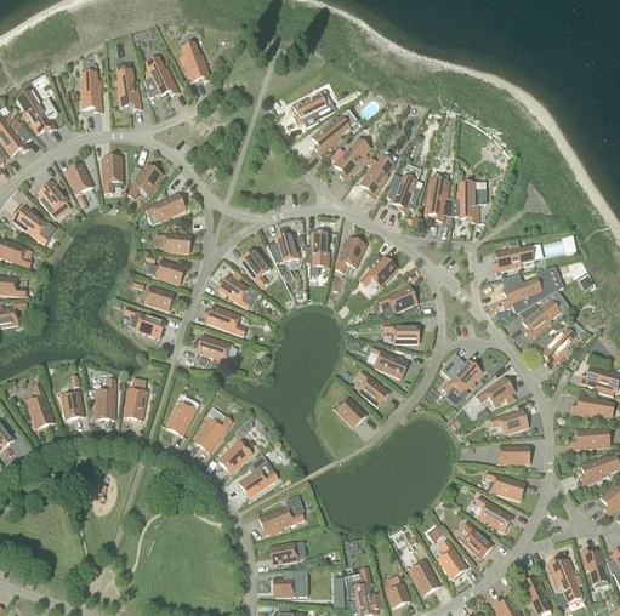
[(204,75),(205,80),(212,78),(203,52),(200,53),(195,40),(182,45),(185,52),(180,55),(183,62),(186,61),(192,80),(204,75)]
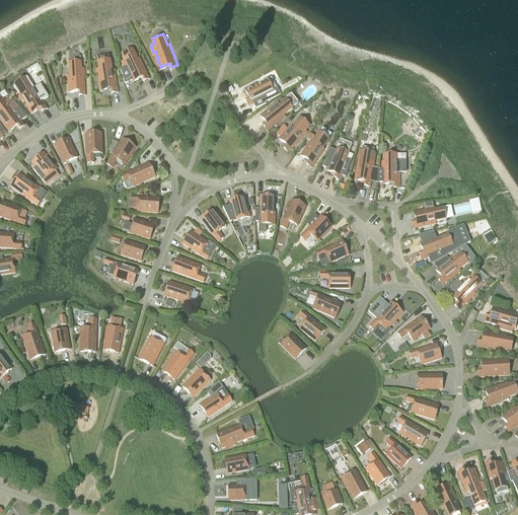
[(134,46),(123,51),(126,57),(122,59),(125,66),(127,65),(134,79),(143,75),(144,78),(150,76),(140,55),(138,56),(134,46)]
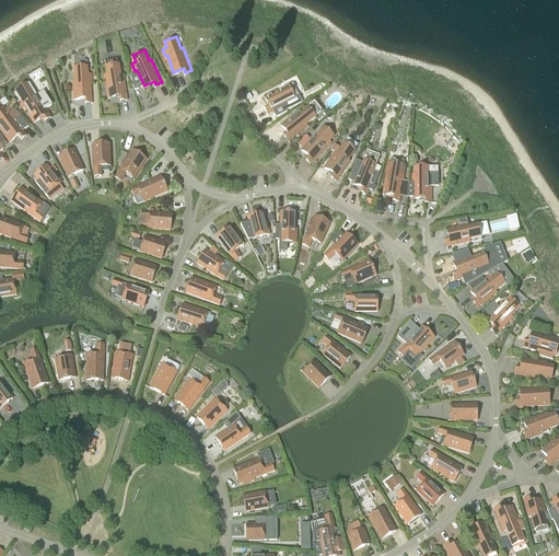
[(106,58),(107,71),(104,71),(105,78),(106,77),(109,95),(120,93),(121,97),(128,96),(124,72),(121,72),(119,60),(118,60),(118,57),(106,58)]
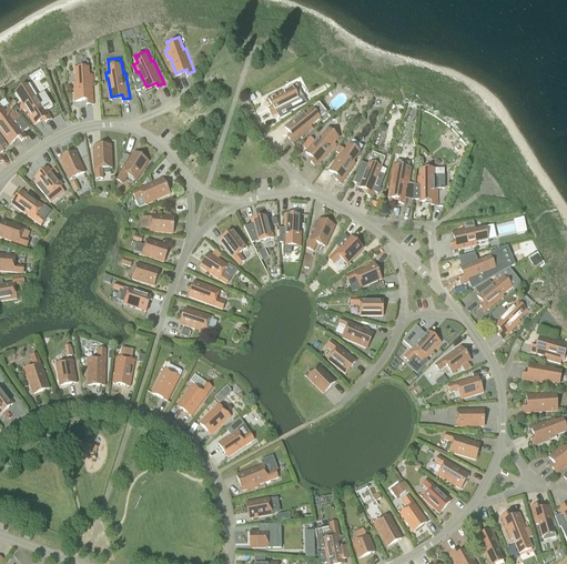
[(95,79),(94,71),(90,71),(89,64),(76,64),(77,79),(74,80),(76,98),(87,97),(87,101),(93,101),(92,79),(95,79)]
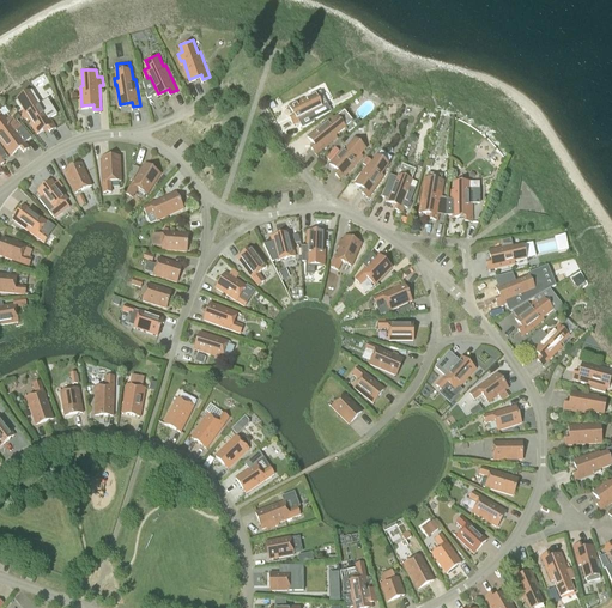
[(32,92),(30,89),(18,96),(25,107),(22,109),(26,115),(28,114),(37,131),(48,125),(50,128),(56,125),(50,115),(58,110),(49,97),(41,103),(34,92),(32,92)]
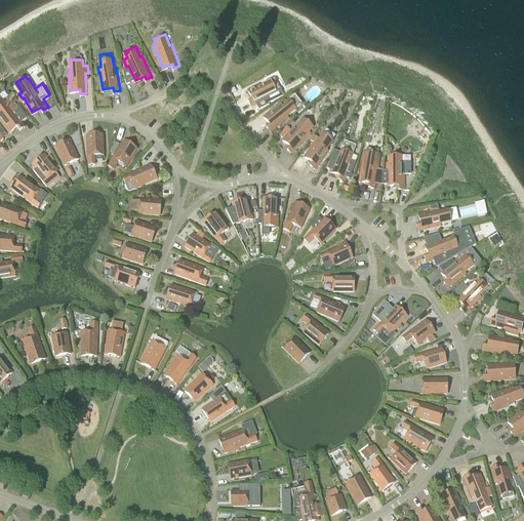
[(277,88),(280,86),(275,76),(260,83),(259,81),(248,87),(252,96),(249,98),(251,104),(267,95),(266,94),(277,88)]
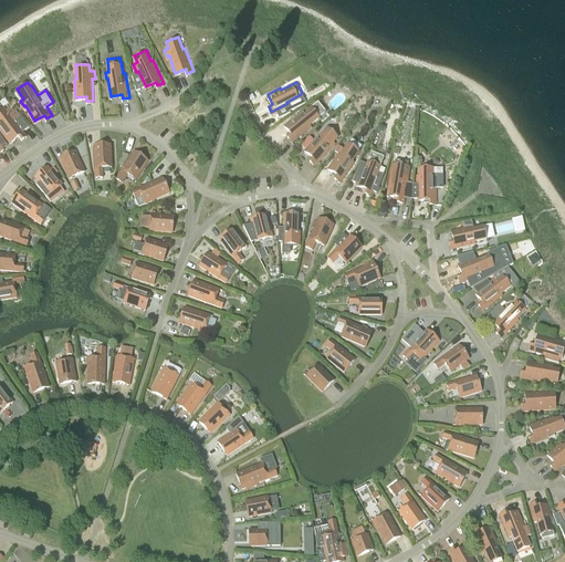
[(0,122),(1,124),(0,125),(11,141),(20,134),(22,137),(28,133),(23,128),(30,123),(21,114),(20,115),(11,104),(6,107),(3,105),(0,107),(0,122)]
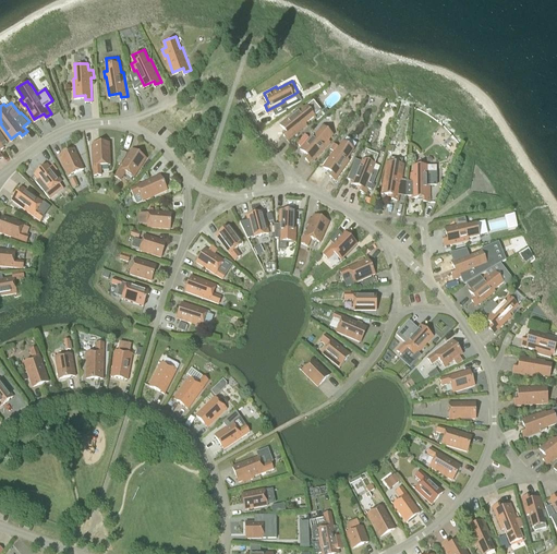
[(306,120),(315,112),(306,103),(295,111),(294,110),(280,121),(288,130),(283,132),(288,137),(307,122),(306,120)]
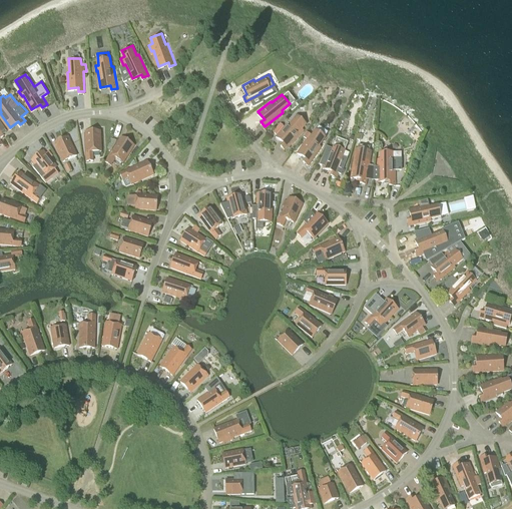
[(299,129),(307,121),(298,113),(289,122),(288,121),(277,134),(284,140),(282,143),(286,147),(301,130),(299,129)]
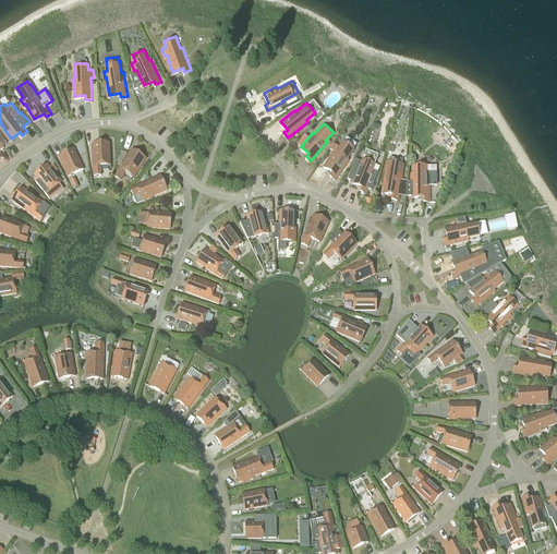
[(298,141),(301,144),(310,135),(305,131),(298,141)]
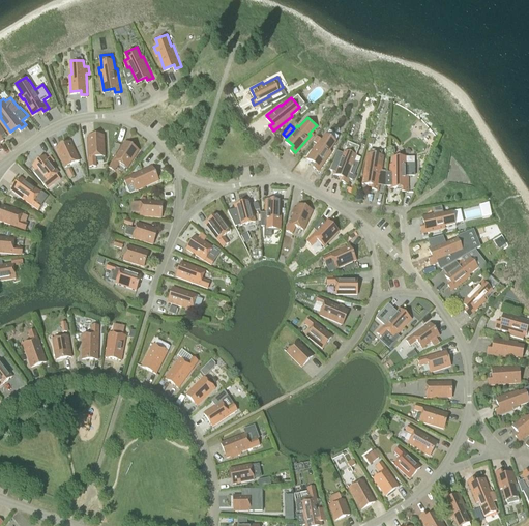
[(105,132),(88,133),(90,164),(97,164),(96,153),(106,153),(105,132)]
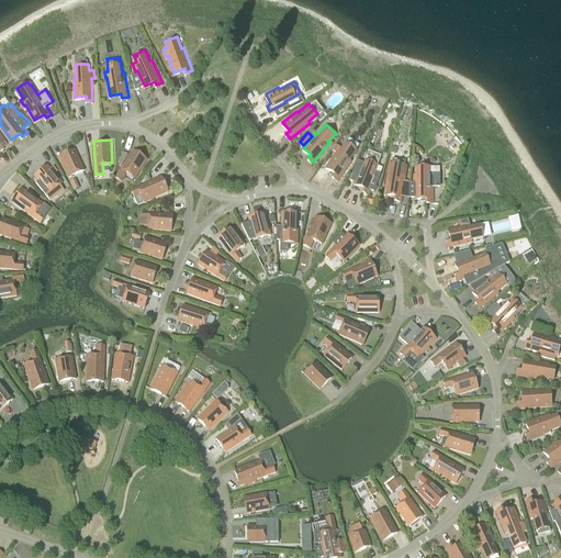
[(350,157),(357,146),(346,140),(338,151),(336,149),(326,165),(335,171),(333,175),(338,178),(352,158),(350,157)]
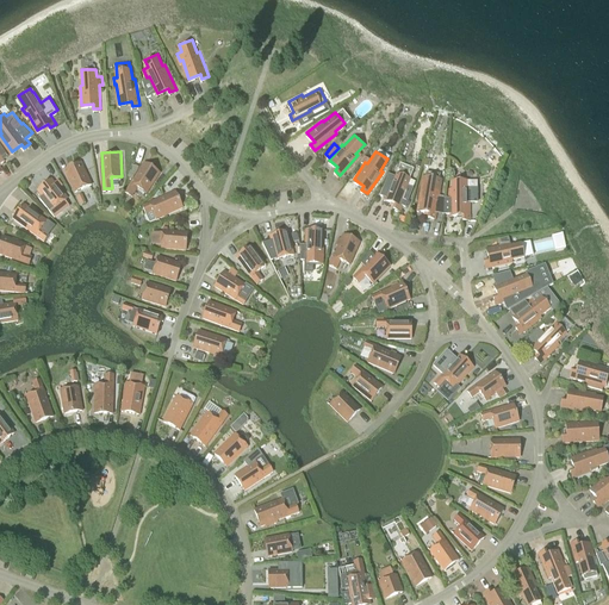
[(75,188),(92,181),(82,158),(64,167),(75,188)]
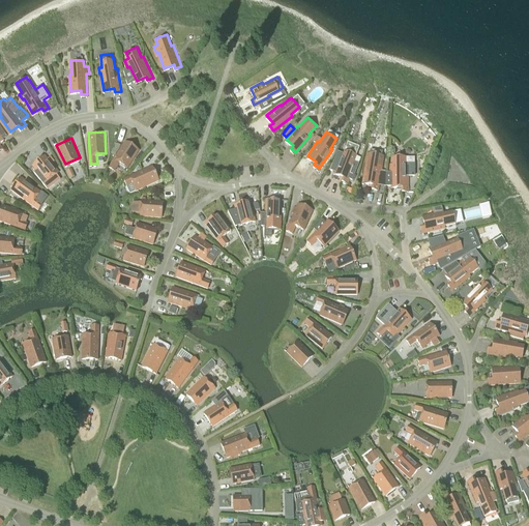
[(140,147),(126,138),(109,165),(115,169),(120,161),(127,165),(140,147)]
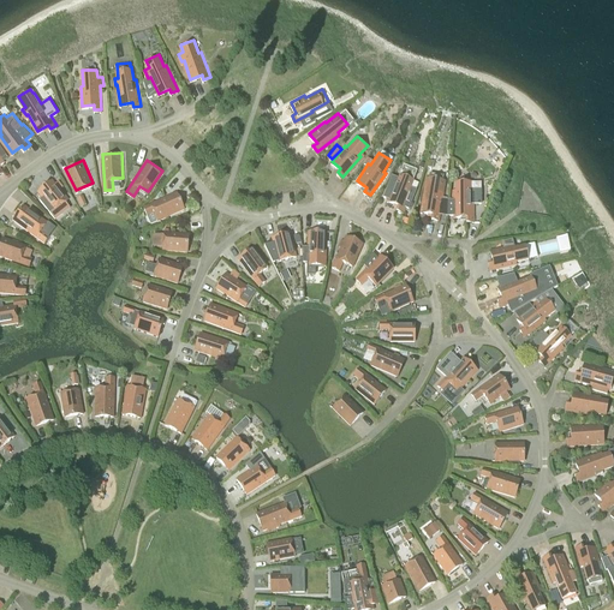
[(411,191),(409,191),(418,167),(404,162),(395,185),(393,185),(387,198),(399,203),(397,208),(404,210),(411,191)]
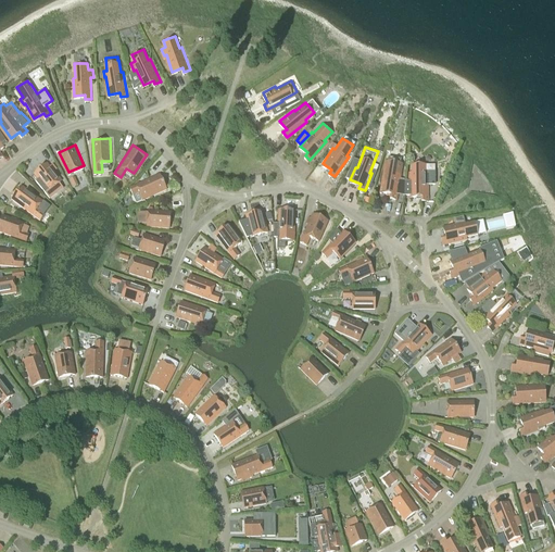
[(391,196),(398,197),(403,160),(401,160),(402,157),(389,154),(388,158),(386,158),(380,190),(391,191),(391,196)]
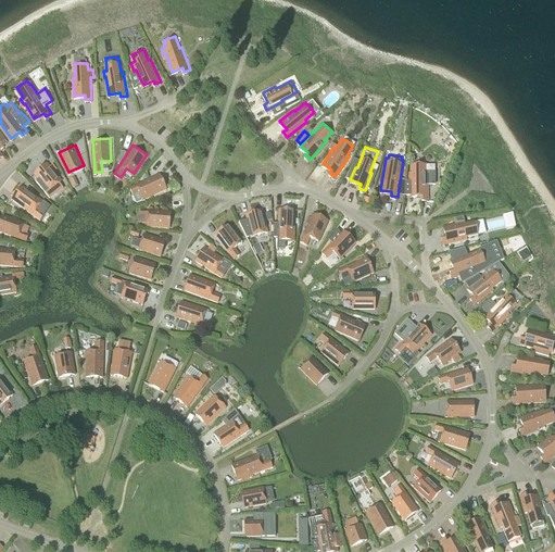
[(54,168),(58,165),(54,161),(50,163),(48,160),(35,171),(49,188),(46,190),(50,195),(57,190),(52,185),(60,179),(62,177),(54,168)]
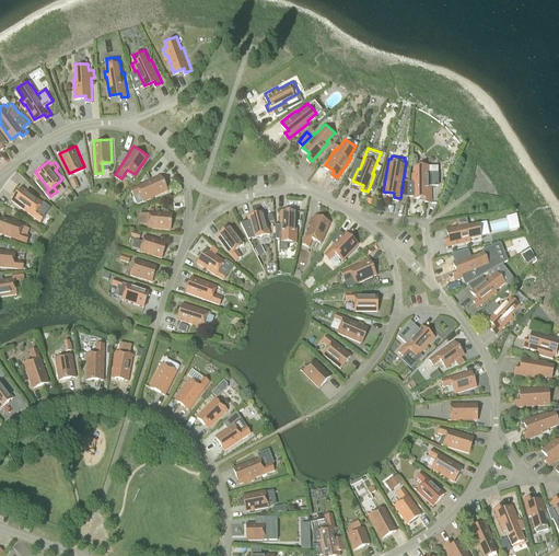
[(431,199),(431,183),(440,183),(439,170),(429,170),(429,163),(416,163),(416,170),(411,170),(411,181),(414,181),(414,196),(424,195),(424,199),(431,199)]
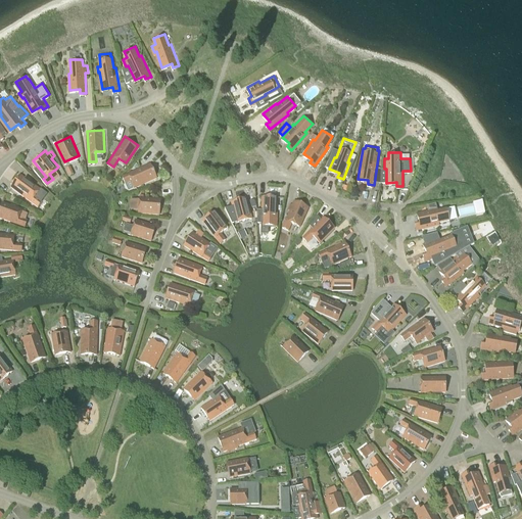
[(157,175),(150,160),(123,174),(126,181),(131,178),(135,185),(157,175)]
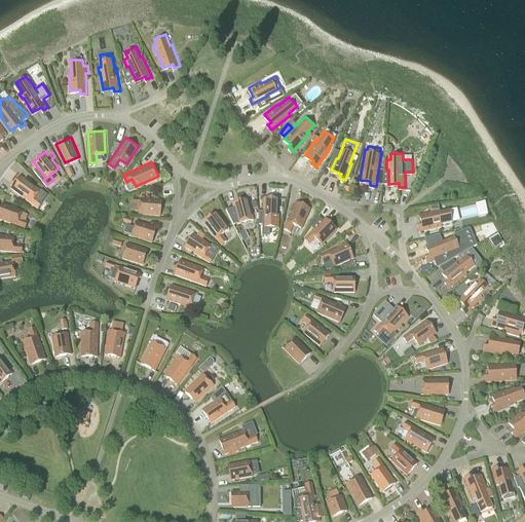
[(67,166),(70,175),(75,172),(71,164),(67,166)]
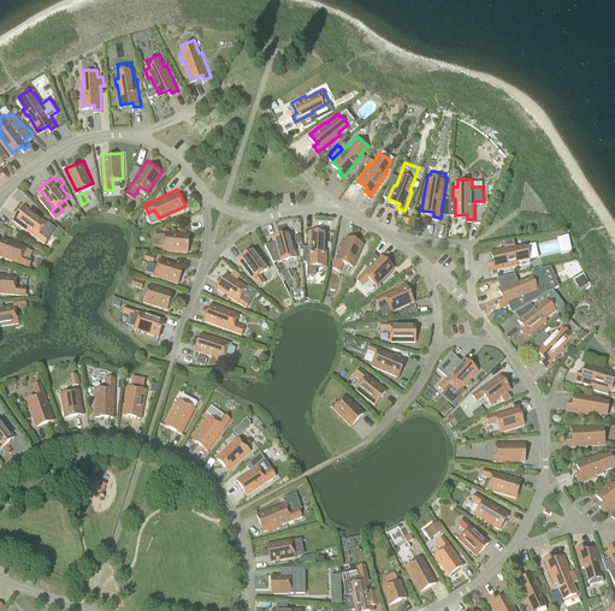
[(25,202),(13,217),(45,241),(49,233),(42,227),(48,219),(46,218),(49,214),(45,212),(42,215),(25,202)]
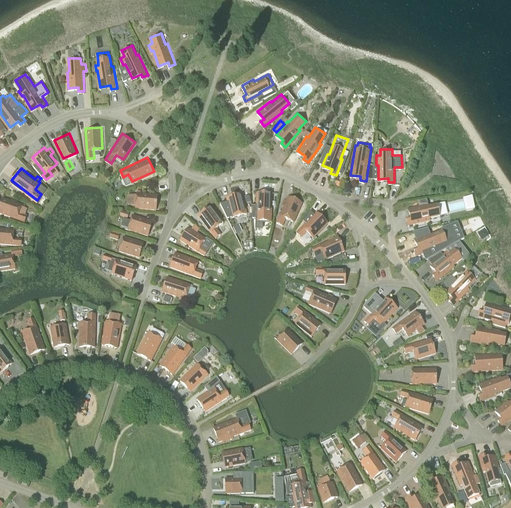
[(156,207),(158,192),(137,190),(136,205),(156,207)]
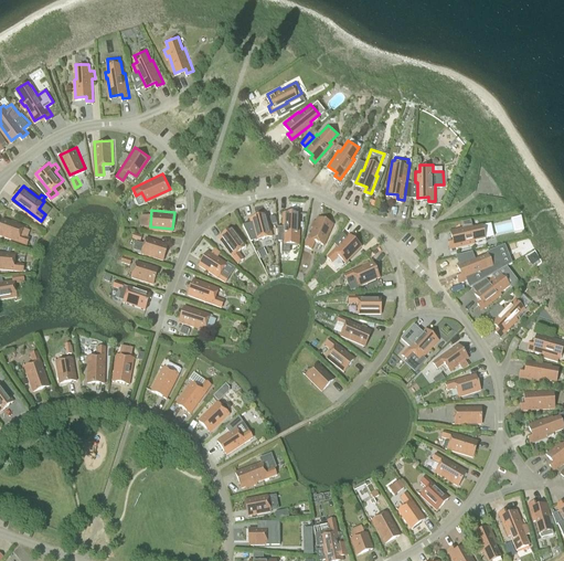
[(220,220),(224,226),(240,217),(235,210),(220,220)]
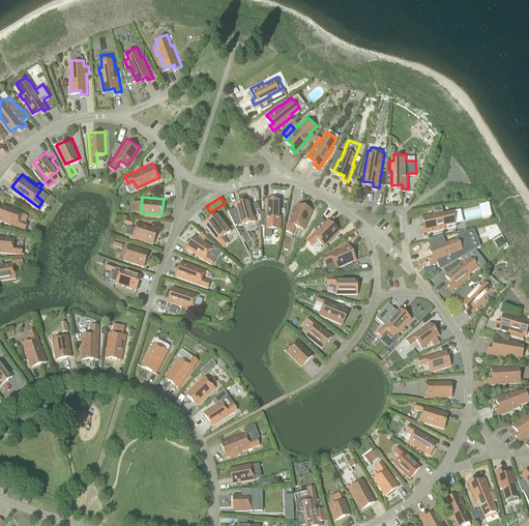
[(282,197),(266,197),(265,227),(272,227),(272,218),(282,218),(282,197)]
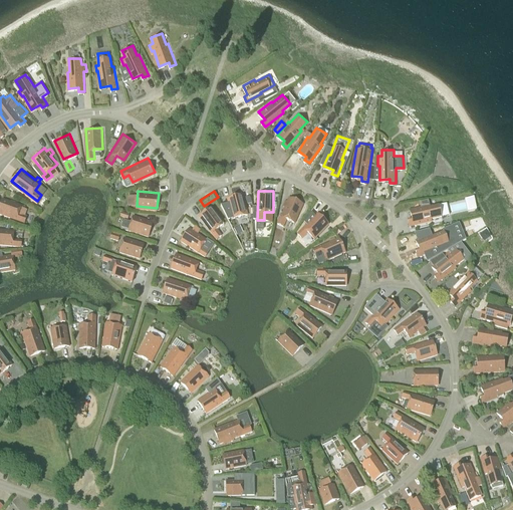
[(233,216),(248,212),(243,192),(228,196),(233,216)]
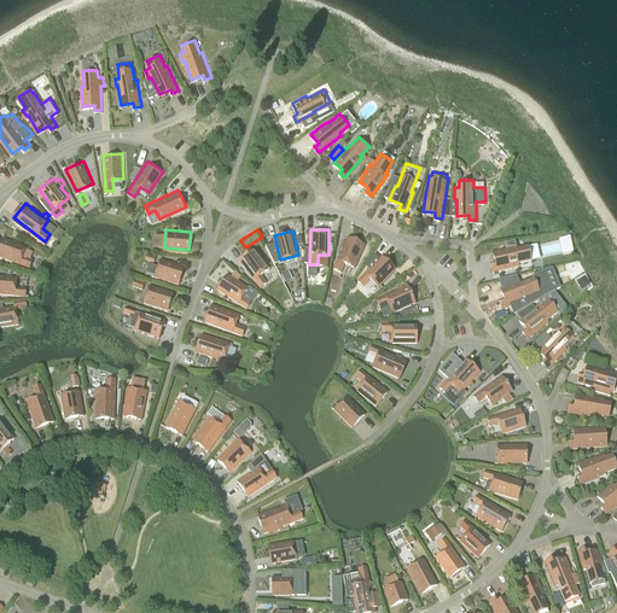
[(355,264),(365,241),(348,234),(338,257),(355,264)]
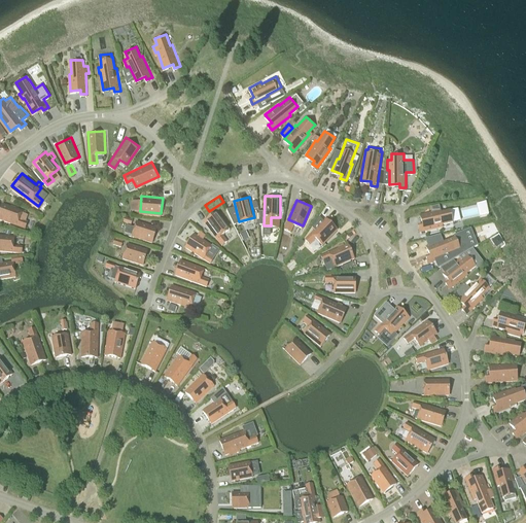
[(3,201),(0,208),(0,216),(26,225),(29,218),(20,215),(23,208),(3,201)]
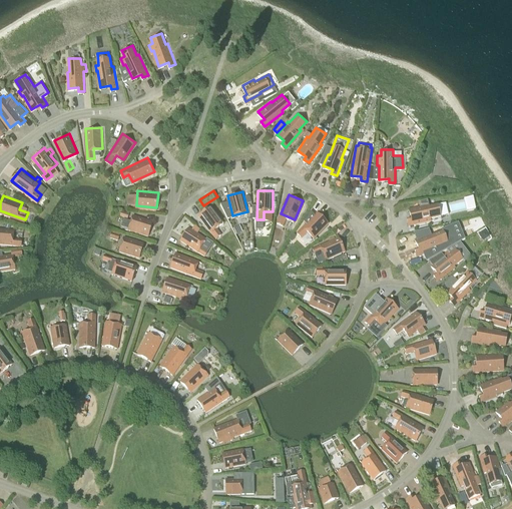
[(431,215),(441,213),(439,201),(426,204),(426,202),(409,206),(412,216),(408,216),(409,222),(431,217),(431,215)]
